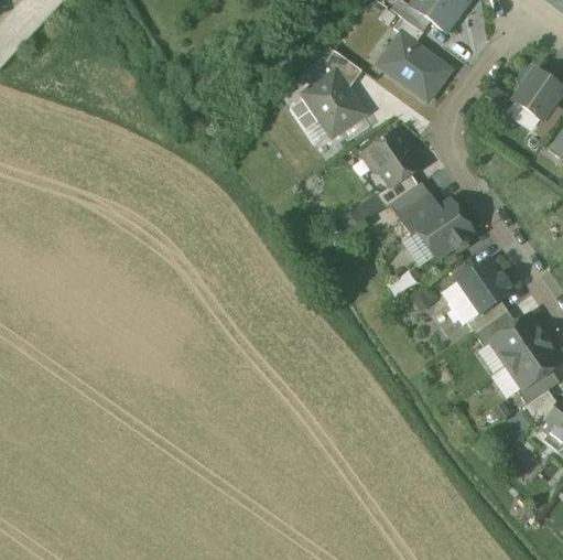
[(415,0),(412,6),(445,30),(466,0),(415,0)]
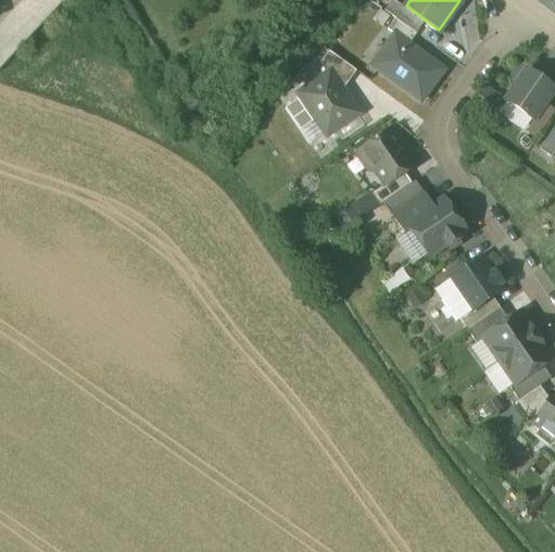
[(410,42),(395,32),(373,63),(421,99),(444,67),(410,42)]
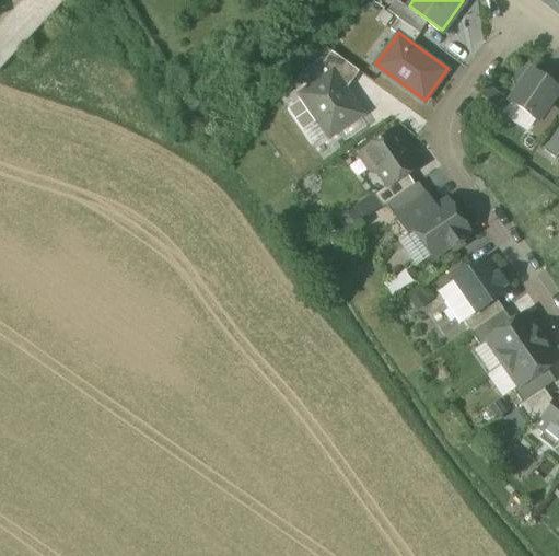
[(360,69),(332,48),(323,61),(329,72),(334,69),(346,88),(360,69)]
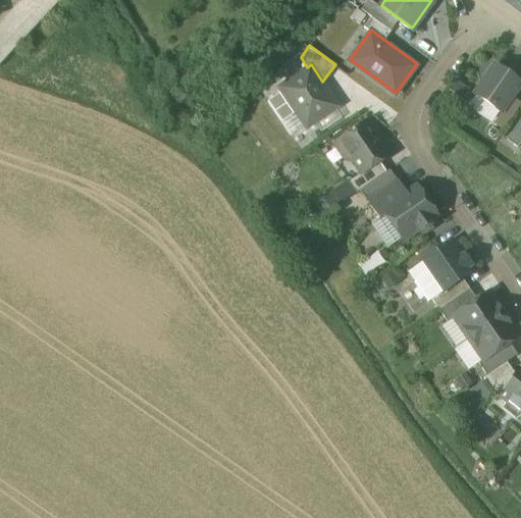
[(520,80),(496,62),(475,93),(502,111),(520,83),(520,80)]
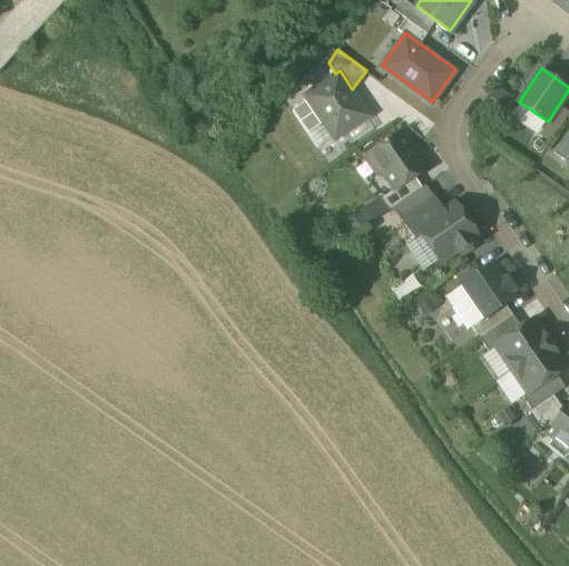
[(352,89),(340,70),(335,74),(306,94),(335,137),(369,114),(352,89)]
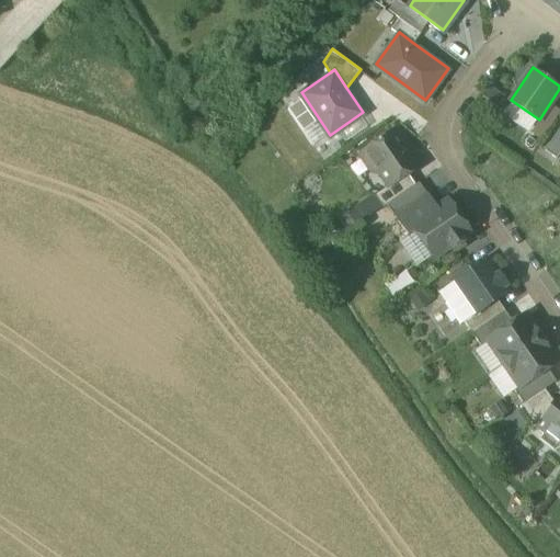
[(559,127),(546,148),(557,157),(559,152),(559,127)]
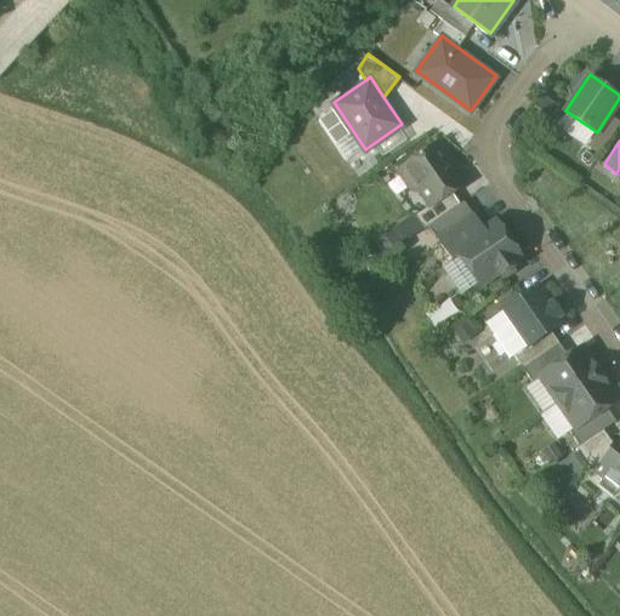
[(436,143),(421,153),(419,154),(419,155),(399,169),(413,188),(420,189),(431,204),(431,205),(453,190),(464,183),(436,143)]
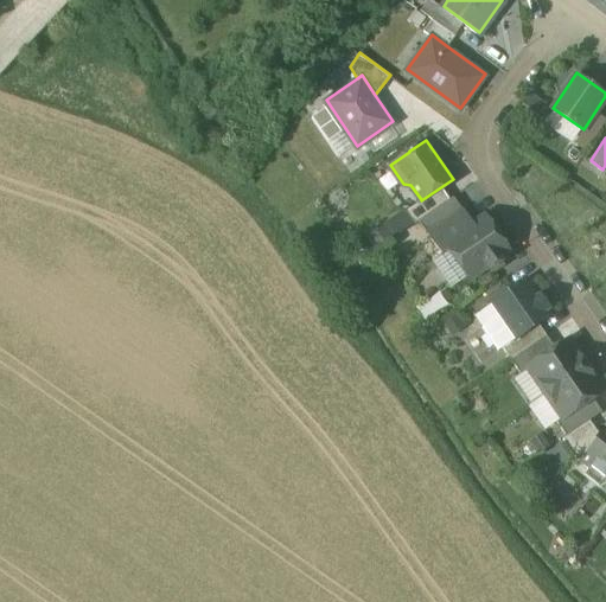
[(442,186),(421,200),(421,199),(407,209),(415,222),(420,219),(451,198),(442,186)]
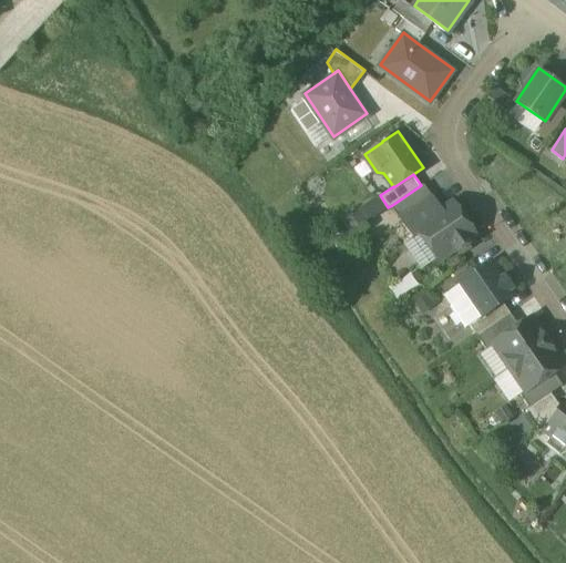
[(421,185),(392,205),(399,216),(432,193),(424,183),(421,185)]
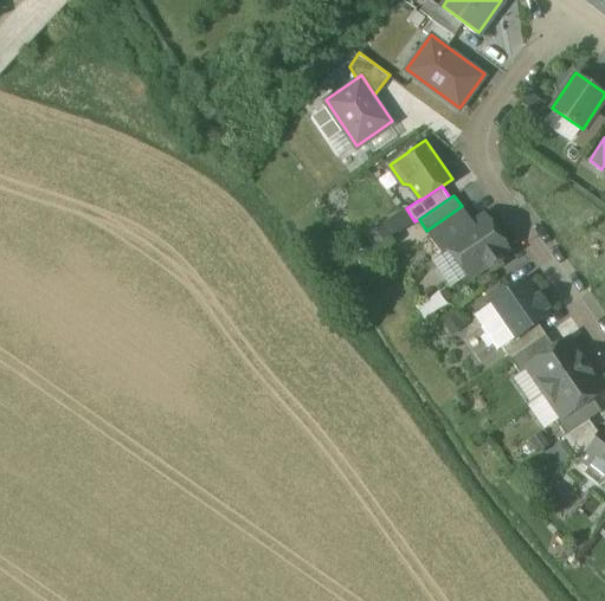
[(462,206),(426,231),(441,251),(448,246),(445,241),(472,221),(462,206)]
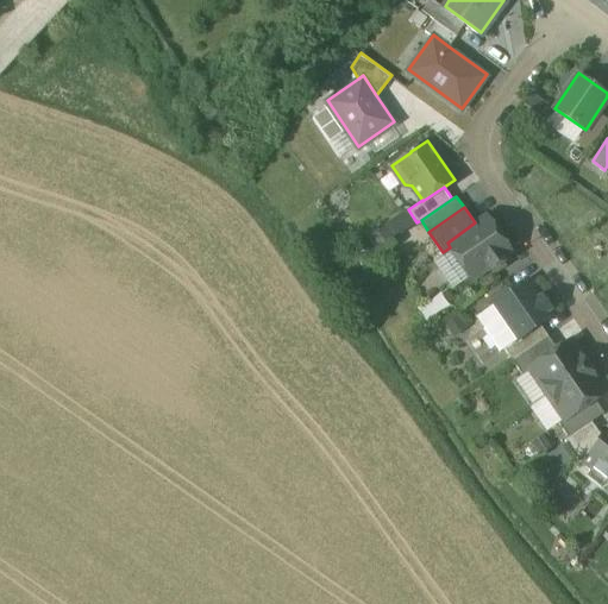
[(475,222),(447,243),(450,247),(470,275),(471,278),(490,265),(493,268),(506,259),(503,257),(512,251),(487,215),(475,222)]
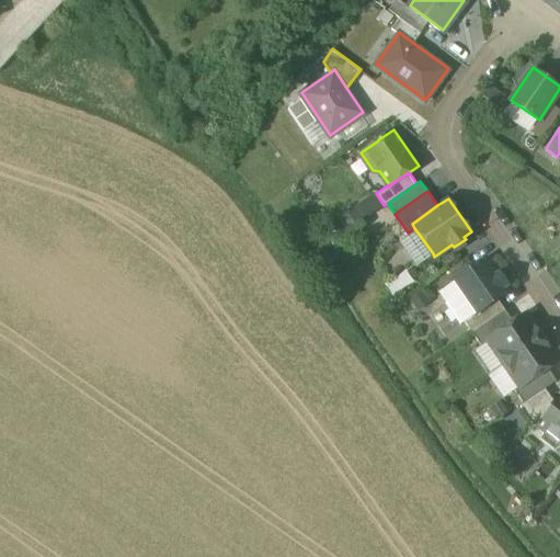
[(433,253),(414,228),(408,232),(400,238),(418,263),(433,253)]
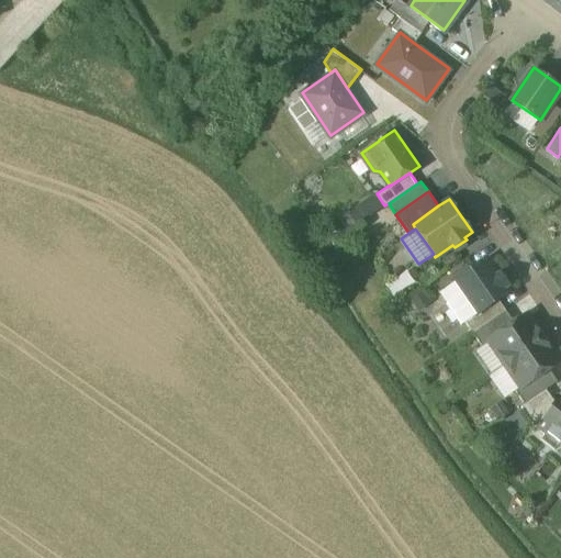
[(486,258),(453,280),(461,291),(475,313),(477,313),(498,298),(509,290),(505,285),(507,283),(501,274),(498,275),(486,258)]
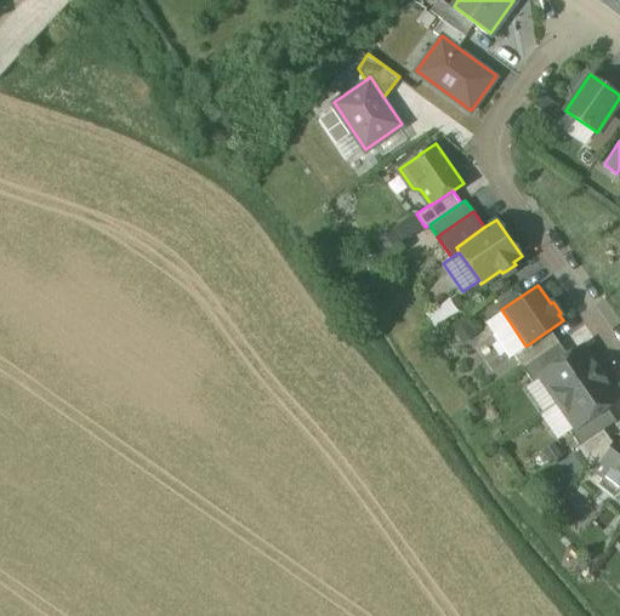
[(427,308),(432,320),(458,309),(451,296),(427,308)]
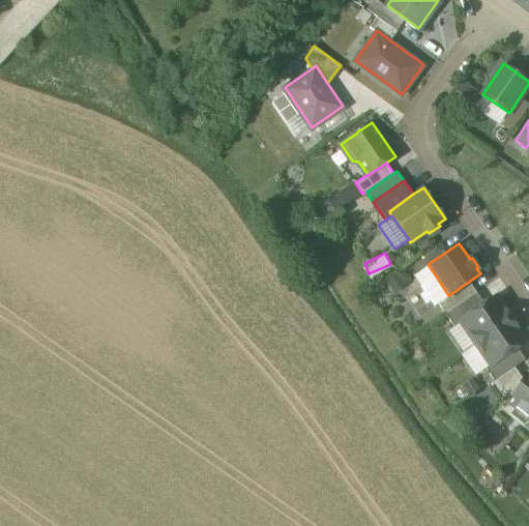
[(448,295),(435,274),(421,284),(435,304),(439,301),(448,295)]
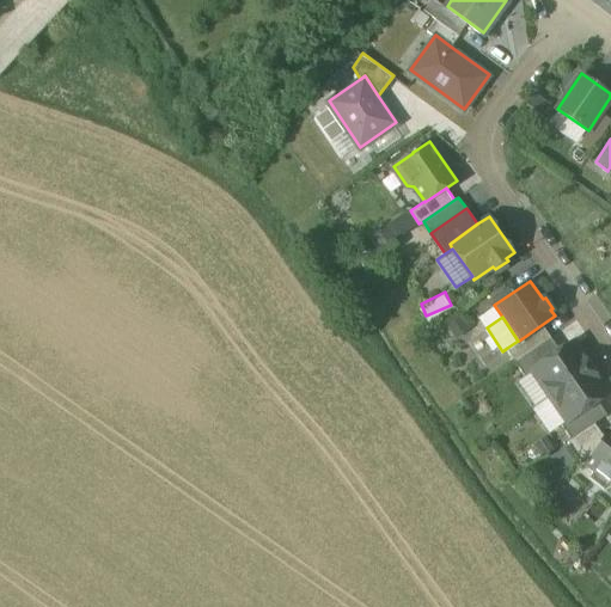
[(543,324),(519,341),(518,341),(507,348),(515,360),(551,336),(543,324)]
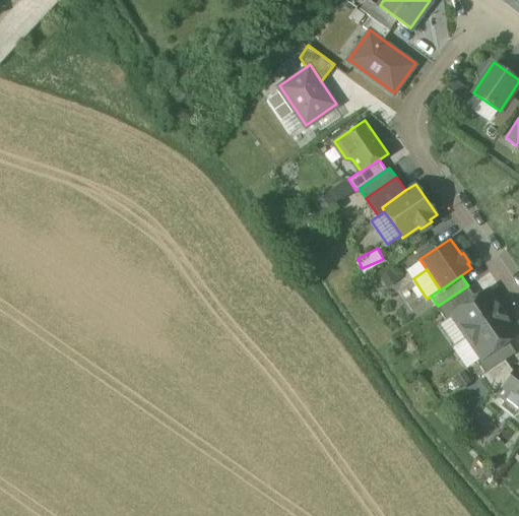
[(468,285),(438,306),(447,319),(453,314),(453,313),(476,297),(468,285)]
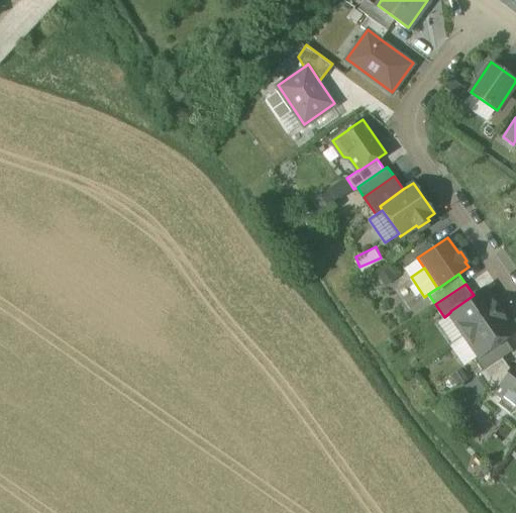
[(474,295),(450,311),(450,312),(465,333),(500,309),(485,287),(474,295)]
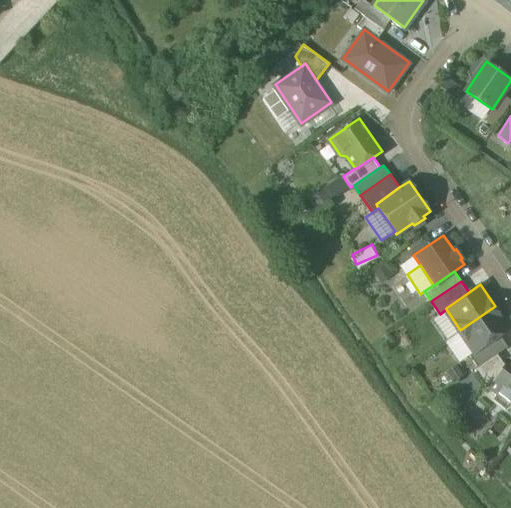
[(495,306),(460,330),(475,350),(475,351),(500,334),(510,327),(495,306)]
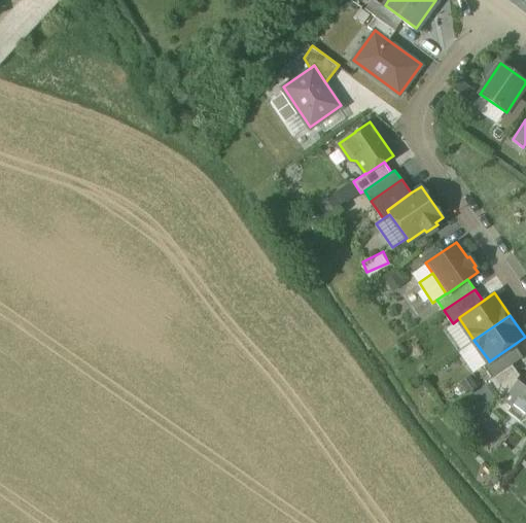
[(515,344),(489,361),(489,360),(484,364),(492,377),(513,363),(523,356),(515,344)]
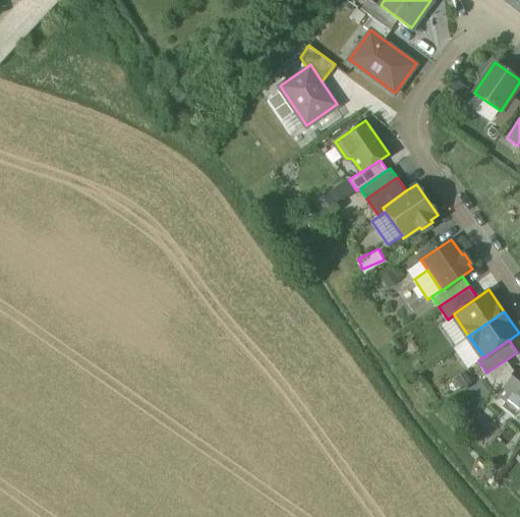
[(486,372),(483,375),(497,394),(515,370),(507,359),(486,372)]
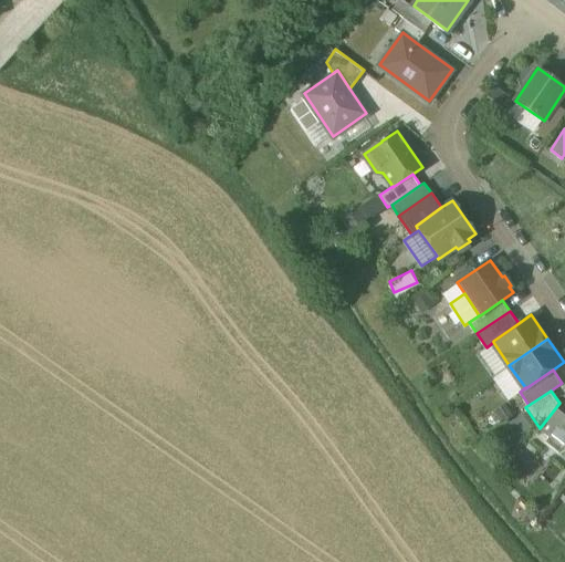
[(564,405),(563,406),(560,403),(540,428),(550,436),(545,441),(558,453),(563,447),(564,447),(564,405)]
